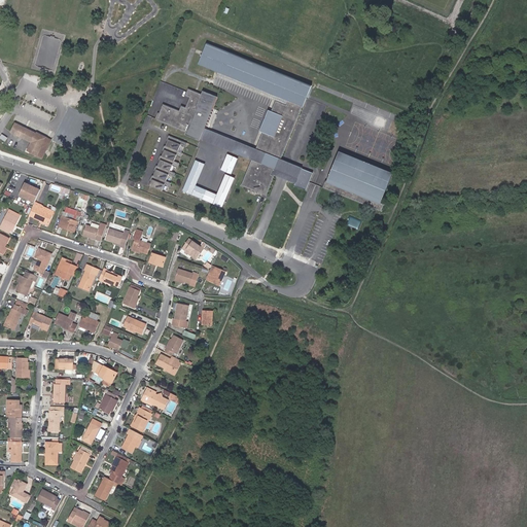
[(281,160),(306,98),(305,97),(306,94),(307,95),(308,95),(312,85),(207,43),(198,64),(235,79),(277,97),(275,101),(271,111),(269,110),(260,132),(262,133),(255,149),(266,153),(261,164),(251,160),(242,184),(258,190),(258,189),(260,189),(258,194),(266,196),(275,175),(272,174),(279,159),(281,160)]
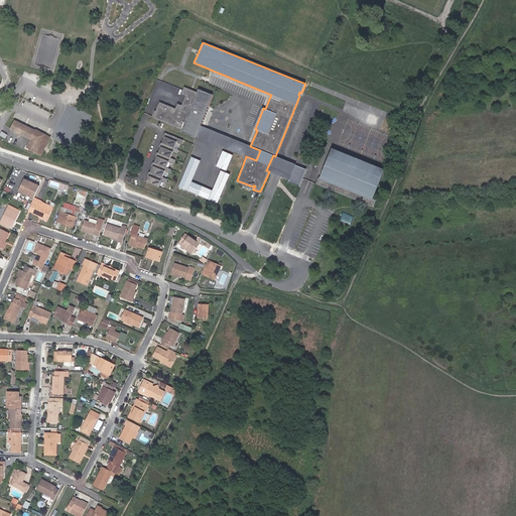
[(271,95),(230,78),(228,82),(269,99),(271,95)]
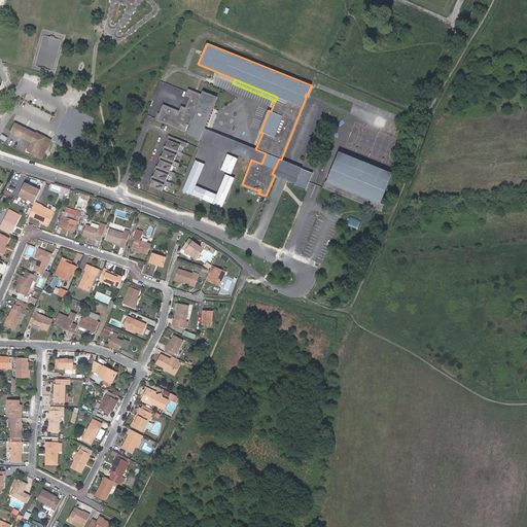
[(205,129),(217,97),(203,91),(202,94),(188,89),(187,92),(185,96),(189,98),(185,107),(181,106),(179,111),(163,104),(156,119),(156,120),(186,133),(185,135),(200,141),(201,139),(205,129)]
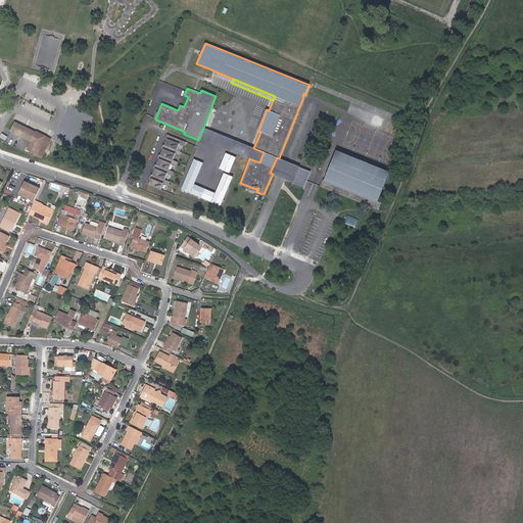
[(45,149),(50,139),(36,132),(35,133),(21,126),(15,123),(10,131),(31,141),(27,149),(37,154),(41,146),(45,149)]
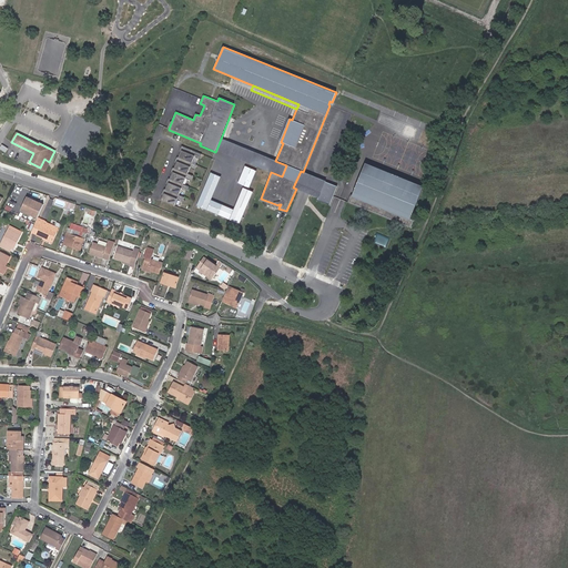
[(275,161),(221,139),(216,150),(271,172),(282,176),(286,165),(275,161)]
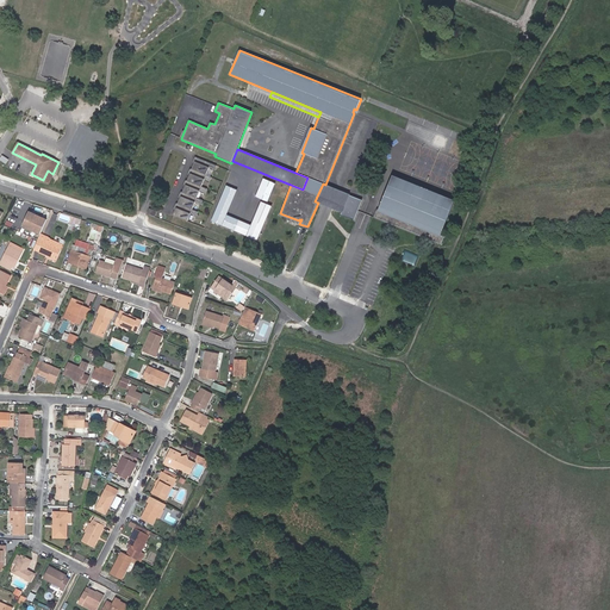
[(217,166),(195,157),(193,161),(194,162),(192,169),(206,175),(209,168),(215,170),(217,166)]
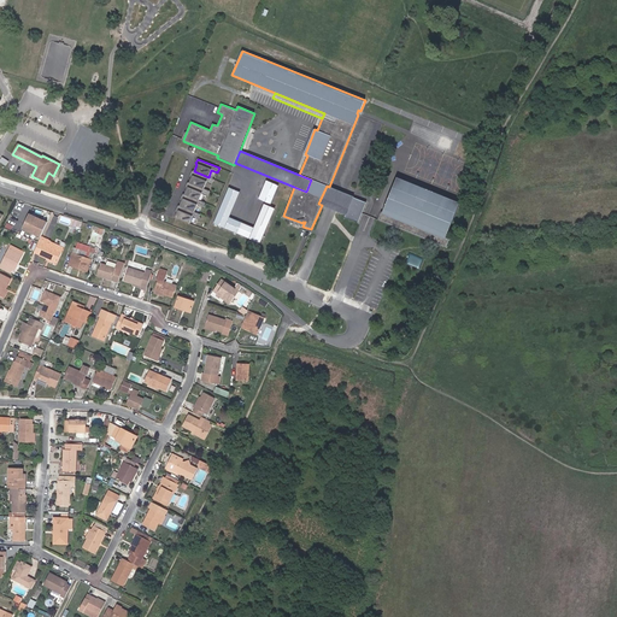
[(204,189),(206,182),(212,183),(215,180),(209,177),(194,171),(193,170),(191,175),(193,176),(189,183),(204,189)]
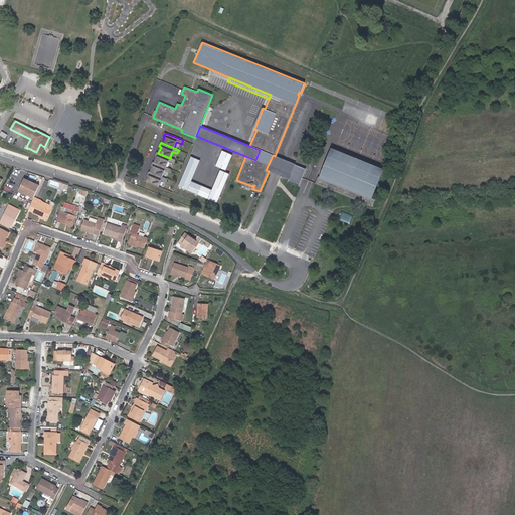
[(41,154),(44,147),(40,144),(36,152),(41,154)]
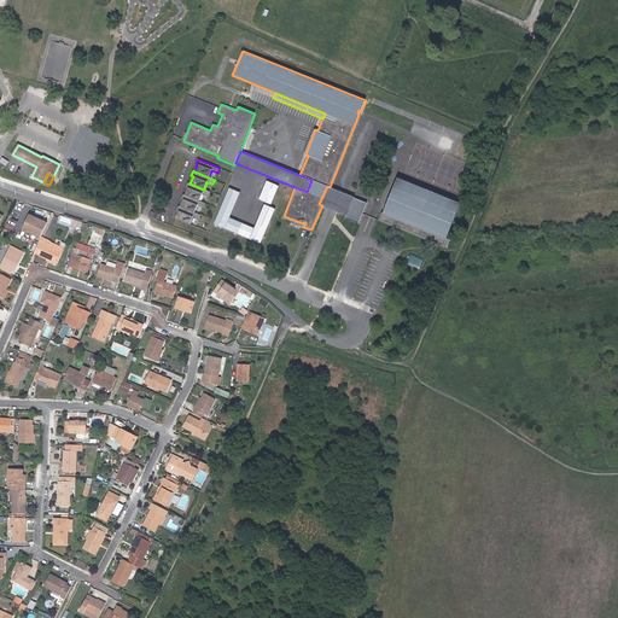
[(447,238),(461,203),(397,178),(384,213),(382,211),(378,221),(447,249),(449,242),(450,240),(447,238)]
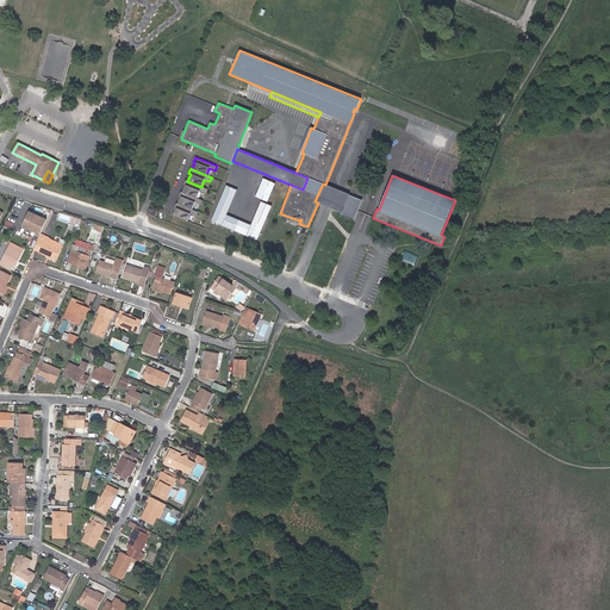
[(256,197),(269,201),(277,182),(265,178),(256,197)]
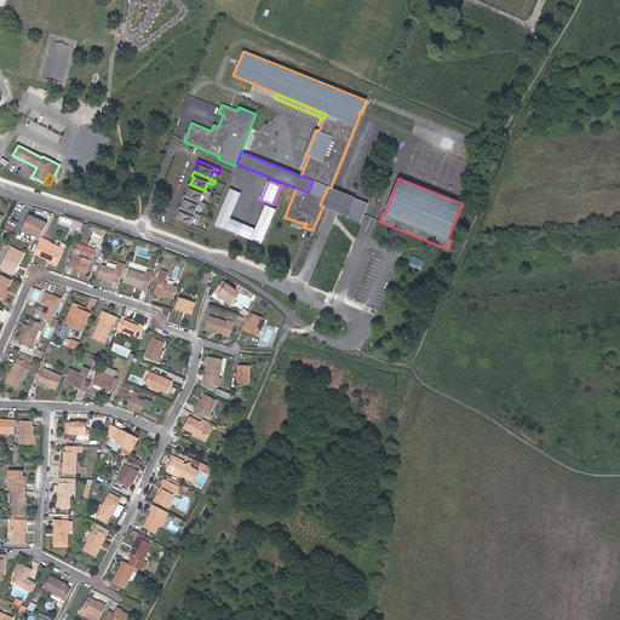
[(208,196),(211,191),(205,190),(190,184),(189,183),(187,188),(189,189),(185,195),(200,201),(202,194),(208,196)]
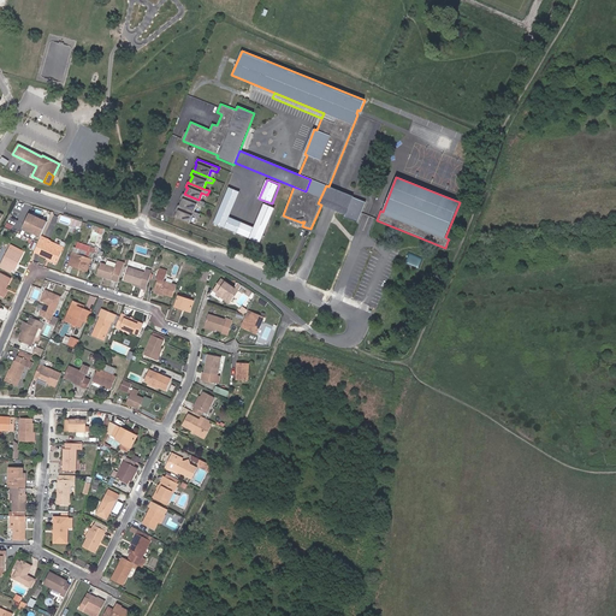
[(348,207),(353,196),(329,187),(326,185),(318,203),(321,205),(324,197),(348,207)]
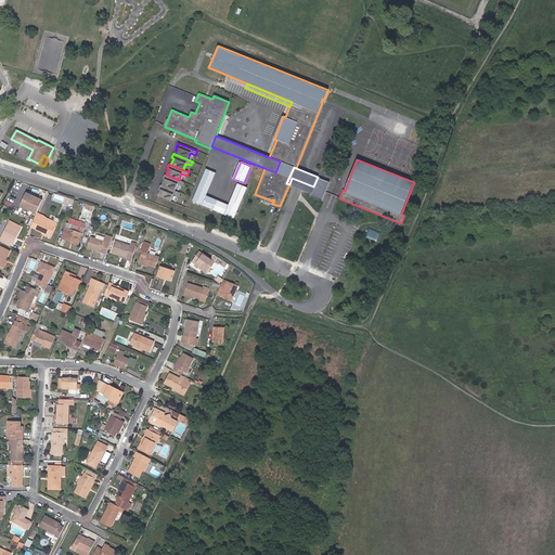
[(193,202),(236,218),(248,186),(239,183),(231,204),(208,195),(217,171),(206,168),(193,202)]
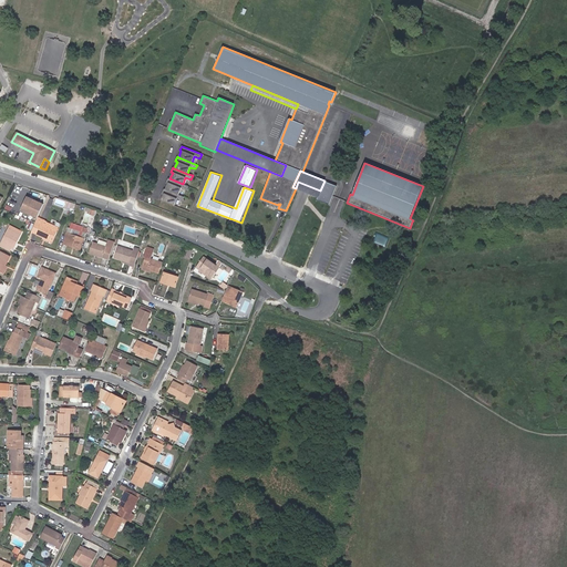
[(186,191),(188,186),(183,184),(169,178),(168,178),(166,182),(168,183),(165,189),(178,195),(181,188),(186,191)]
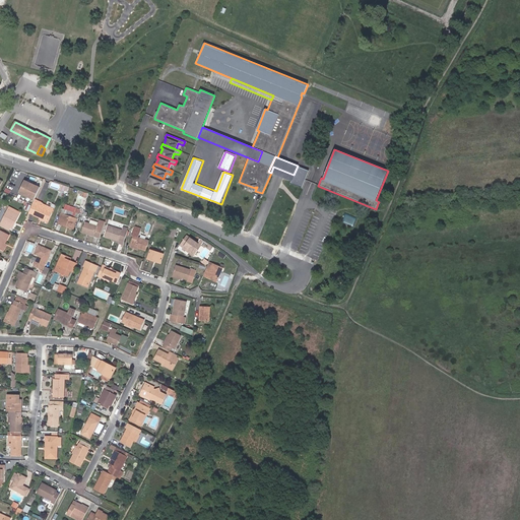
[(305,180),(309,171),(298,166),(294,175),(291,181),(290,183),(302,188),(305,180)]
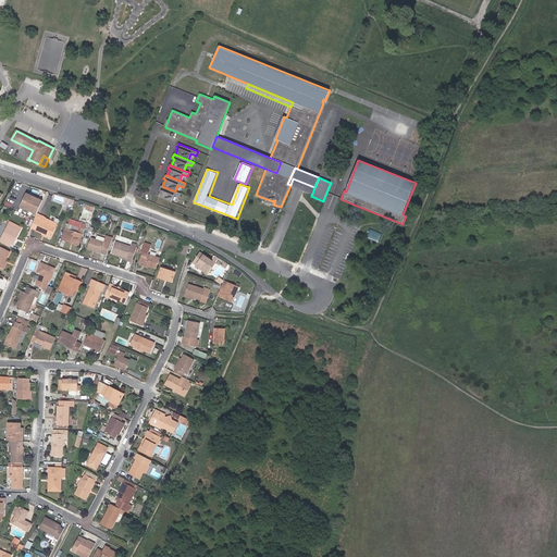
[(312,194),(314,187),(293,178),(291,185),(312,194)]
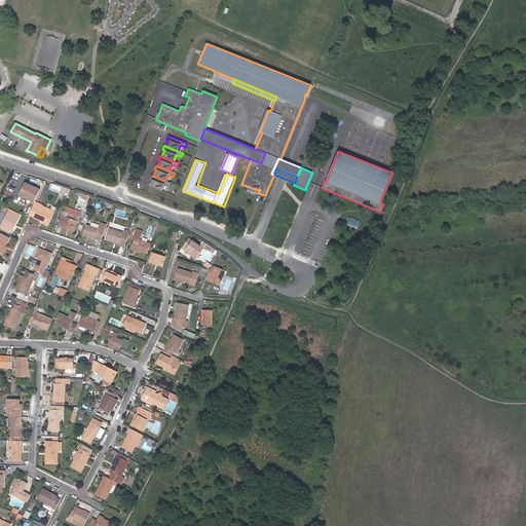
[(168,186),(171,183),(165,181),(153,176),(152,175),(150,179),(152,180),(149,186),(161,191),(164,185),(168,186)]
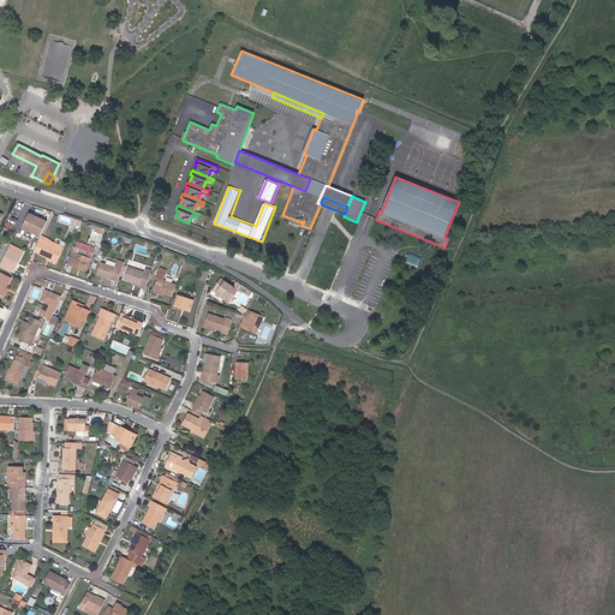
[(29,214),(23,228),(41,237),(47,222),(29,214)]
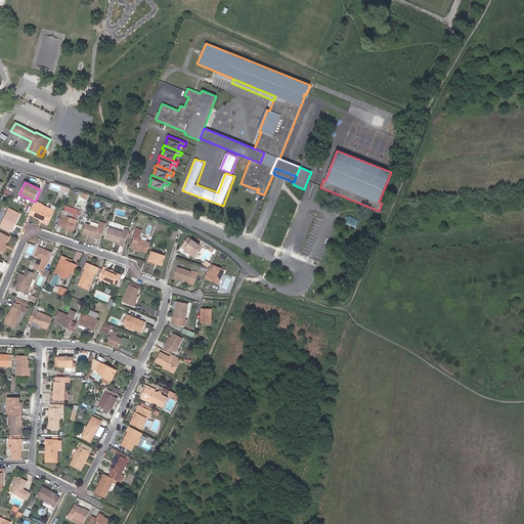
[(257,189),(241,183),(239,184),(257,192),(259,188),(257,188),(257,189)]
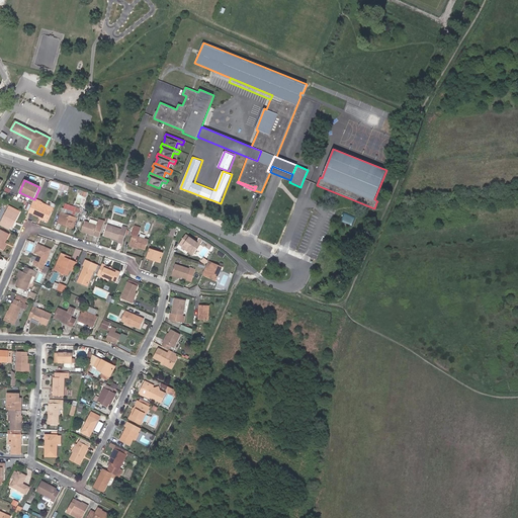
[(48,221),(54,207),(34,199),(28,211),(39,217),(47,221),(48,221)]
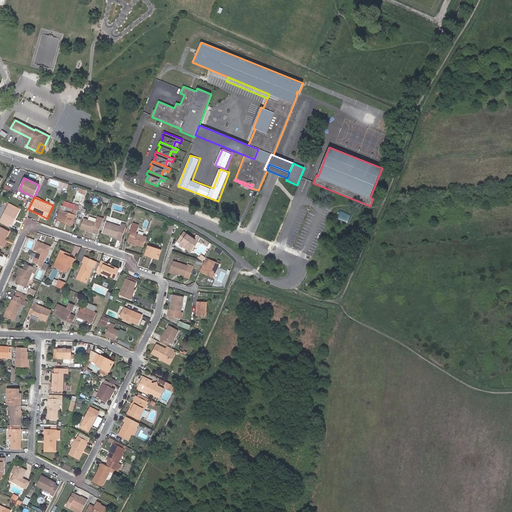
[(73,226),(79,206),(74,205),(73,209),(63,206),(61,205),(59,210),(63,211),(60,221),(73,226)]
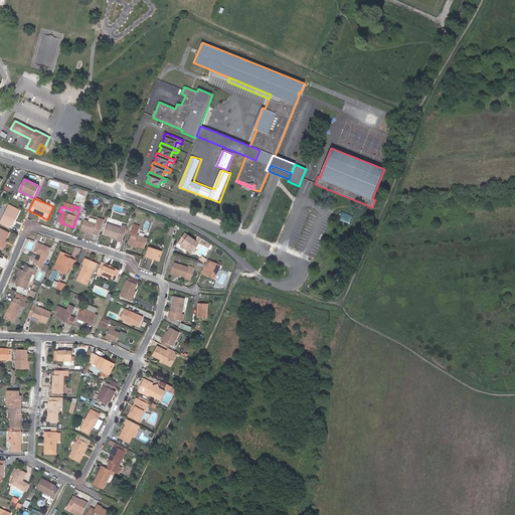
[(10,225),(16,213),(18,214),(20,210),(16,208),(14,212),(7,209),(0,221),(0,223),(9,228),(10,225)]
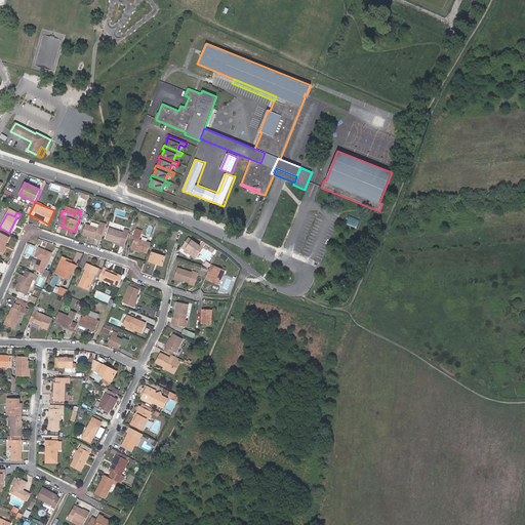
[(358,228),(361,218),(348,214),(346,224),(358,228)]
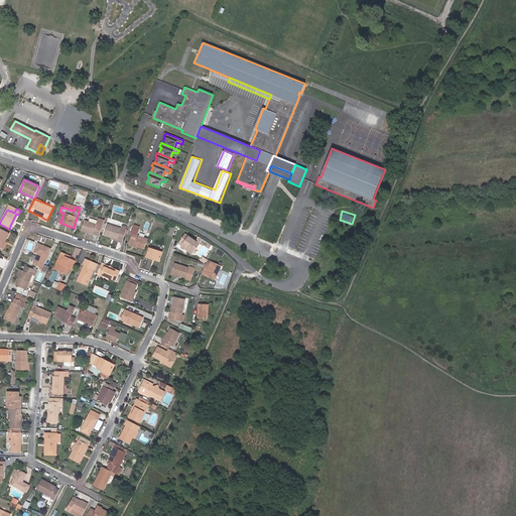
[(99,236),(104,221),(98,219),(98,221),(97,225),(89,222),(85,221),(81,230),(99,236)]
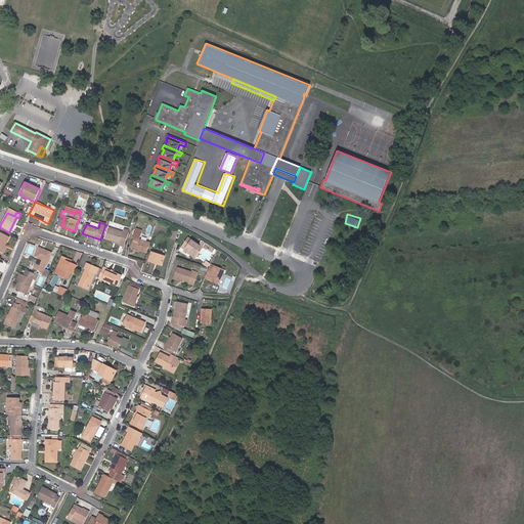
[(124,247),(129,230),(124,229),(123,232),(108,227),(105,238),(113,241),(120,243),(119,245),(123,247),(124,247)]
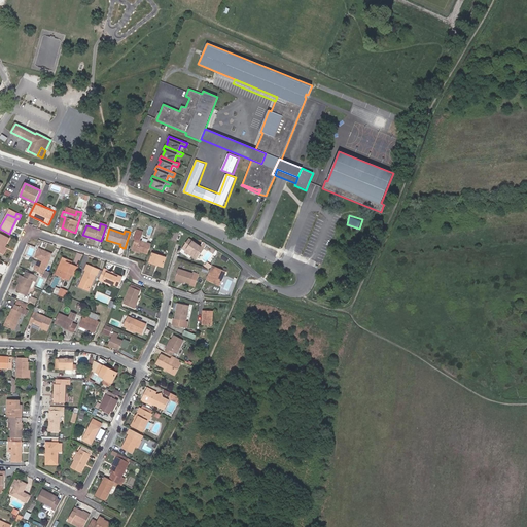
[(176,241),(178,233),(172,231),(169,239),(176,241)]
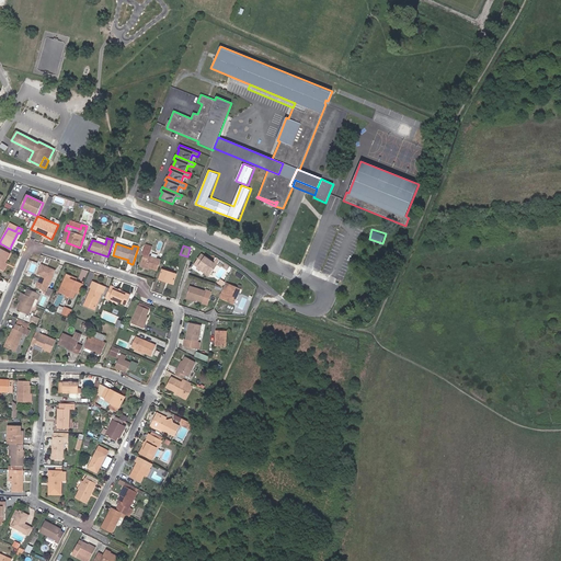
[(6,262),(10,253),(0,248),(0,268),(1,270),(6,262)]
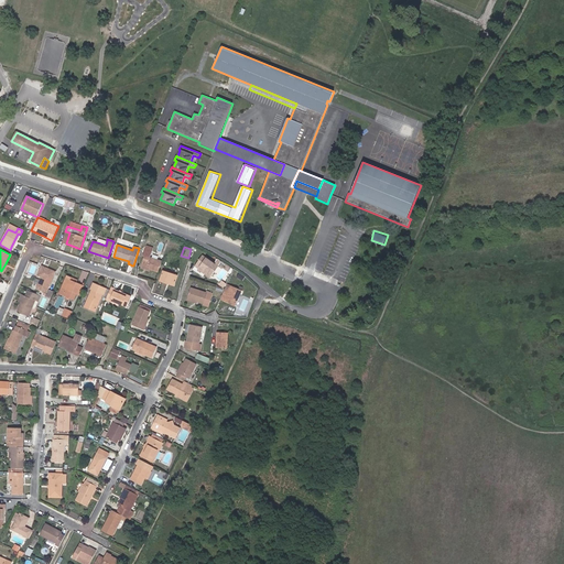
[(162,261),(150,258),(152,251),(145,249),(143,256),(144,257),(141,267),(151,270),(158,272),(162,261)]
